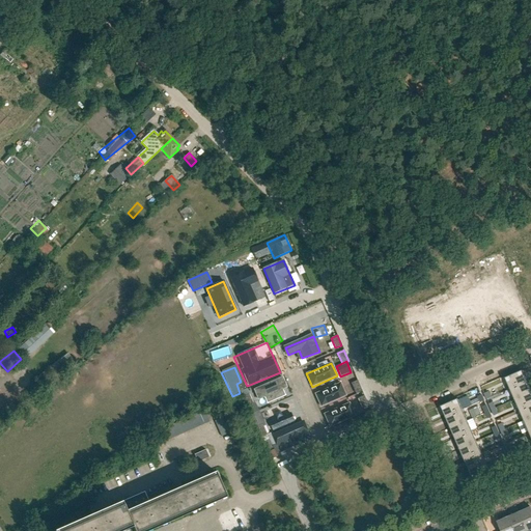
[(522,371),(505,379),(509,389),(527,382),(522,371)]
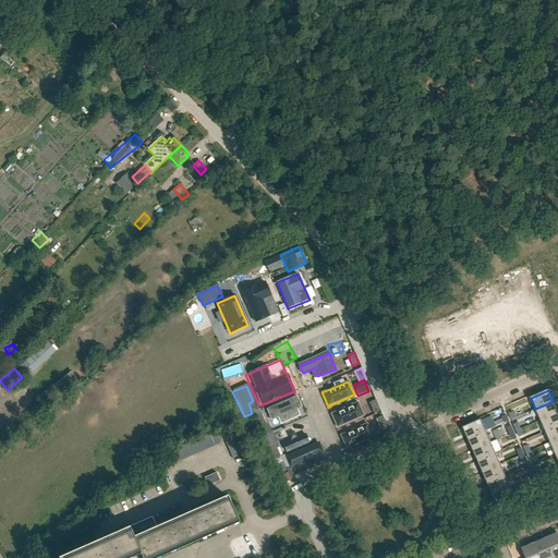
[(303,411),(296,395),(266,409),(273,424),(303,411)]
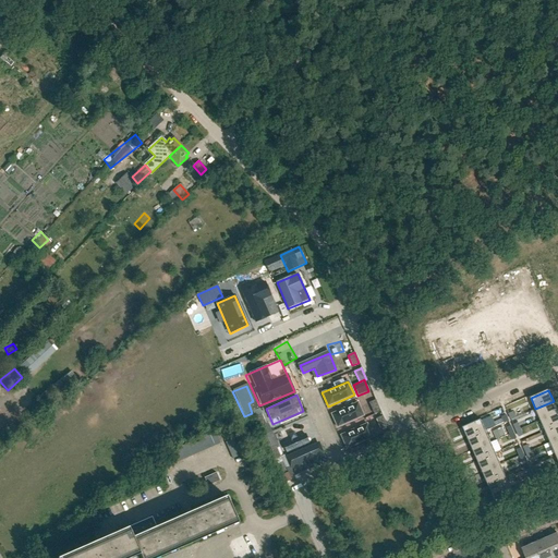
[(249,403),(252,413),(258,410),(254,400),(253,401),(249,403)]
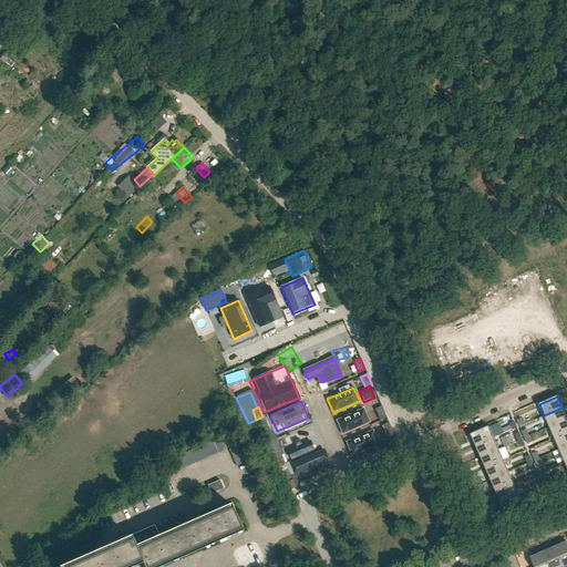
[(380,421),(387,418),(381,406),(374,410),(380,421)]
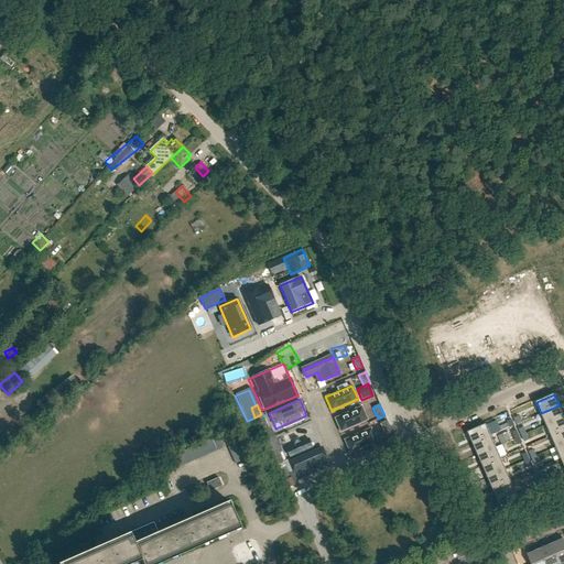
[(563,415),(560,405),(541,413),(546,425),(563,416),(563,415)]
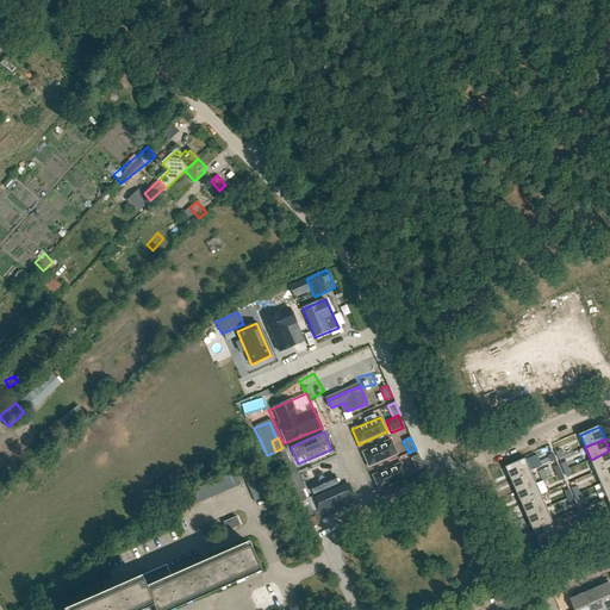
[(391,440),(362,453),(368,467),(397,455),(391,440)]
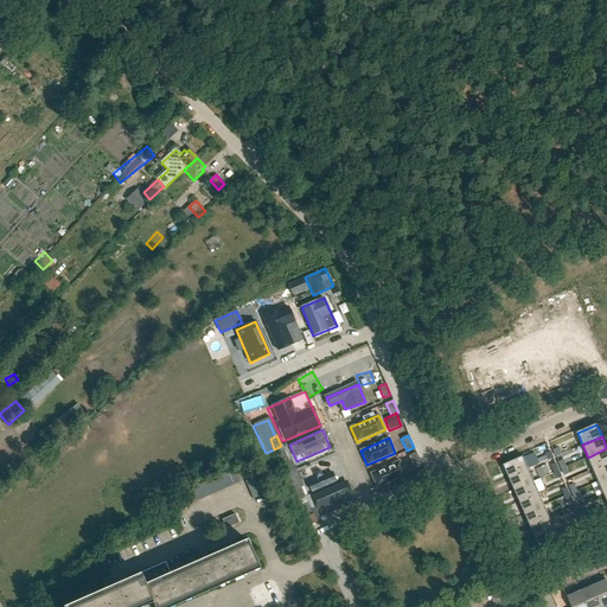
[(606,448),(588,458),(593,470),(606,462),(606,448)]
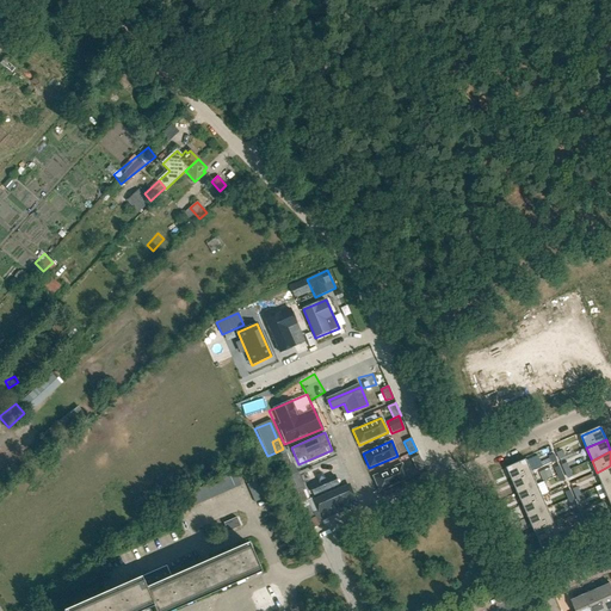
[(284,469),(290,467),(285,456),(279,458),(284,469)]
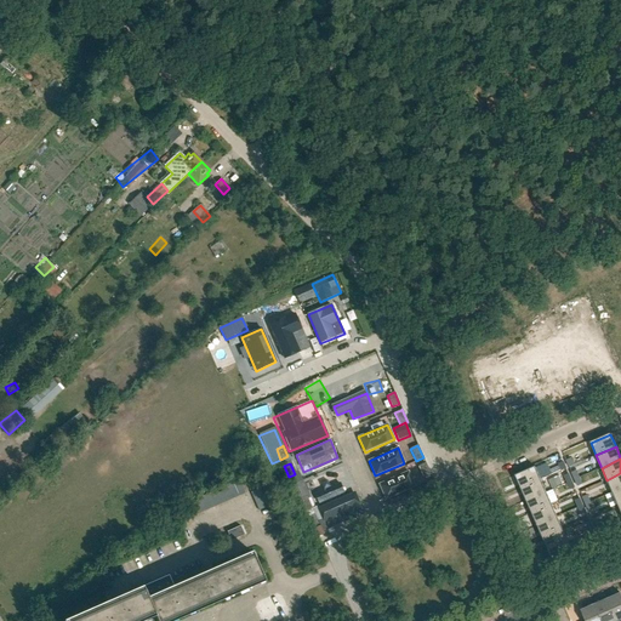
[(426,463),(425,463),(419,466),(423,478),(431,476),(426,463)]
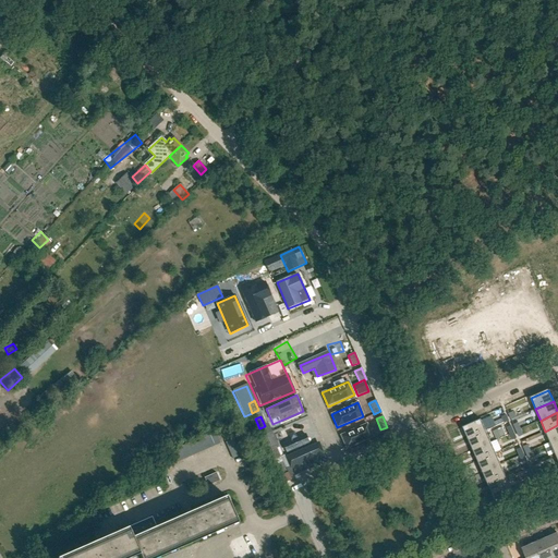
[(489,416),(481,421),(486,431),(494,427),(489,416)]
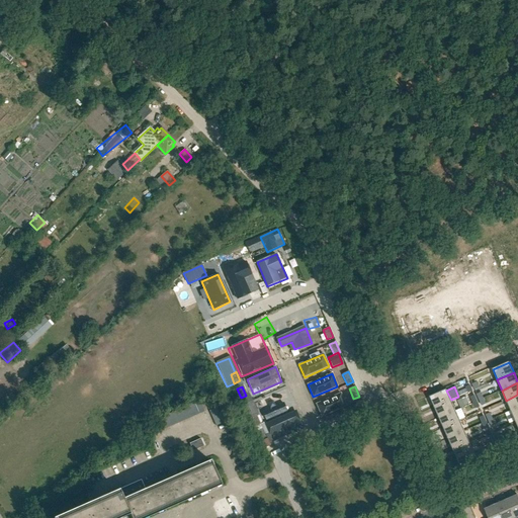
[(259,401),(265,414),(290,403),(284,389),(259,401)]
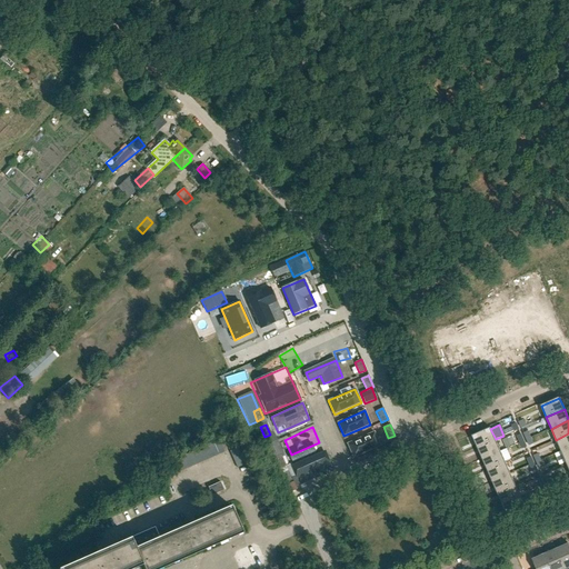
[(490,428),(472,436),(477,448),(496,440),(496,439),(490,429),(490,428)]
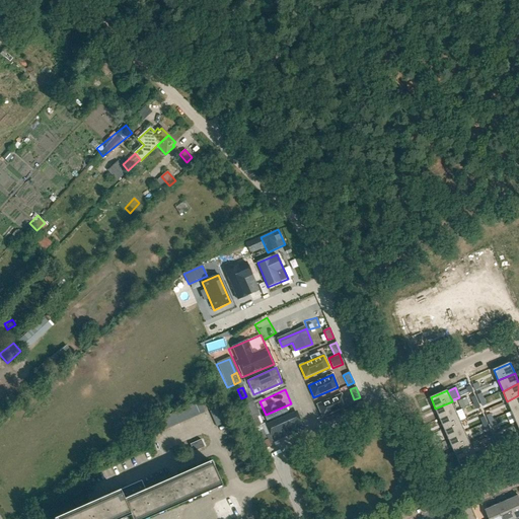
[(322,418),(347,406),(341,394),(316,404),(322,418)]
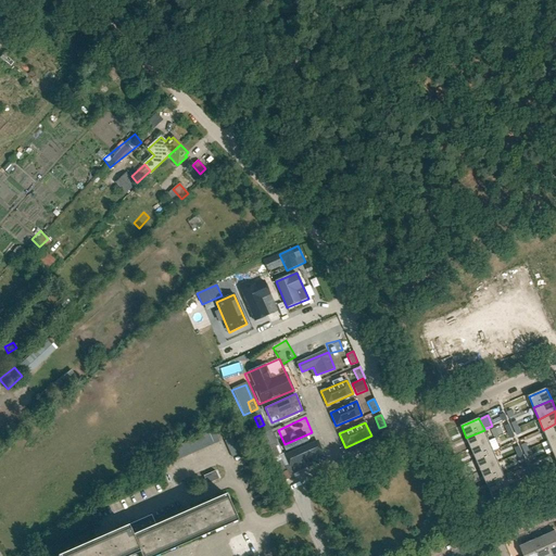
[(555,424),(543,430),(548,441),(555,437),(555,424)]
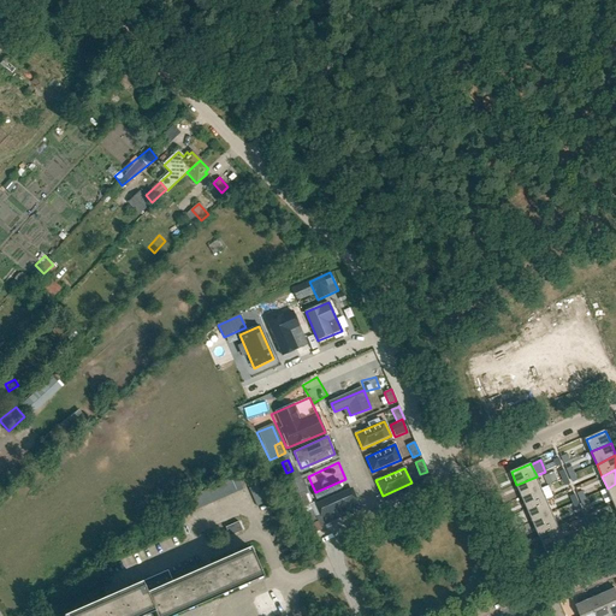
[(537,477),(516,485),(522,497),(542,489),(537,477)]
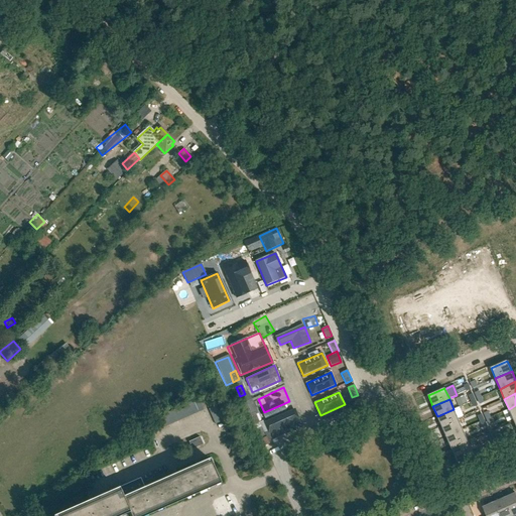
[(194,402),(199,412),(204,410),(199,400),(194,402)]
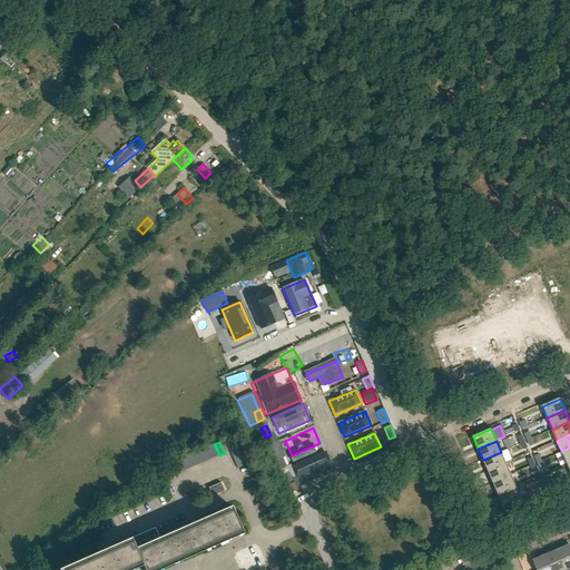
[(267,444),(272,454),(278,452),(274,442),(267,444)]
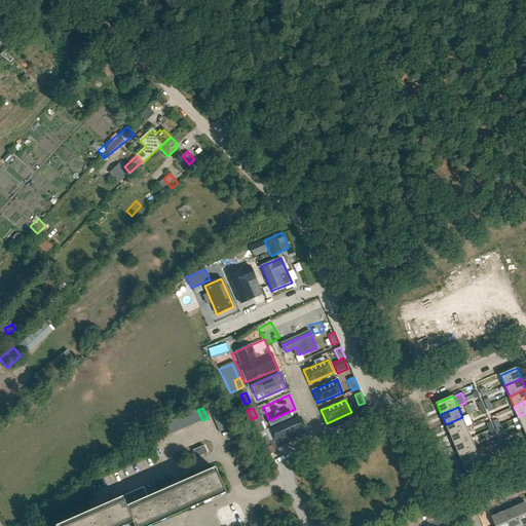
[(192,413),(197,423),(202,420),(197,410),(192,413)]
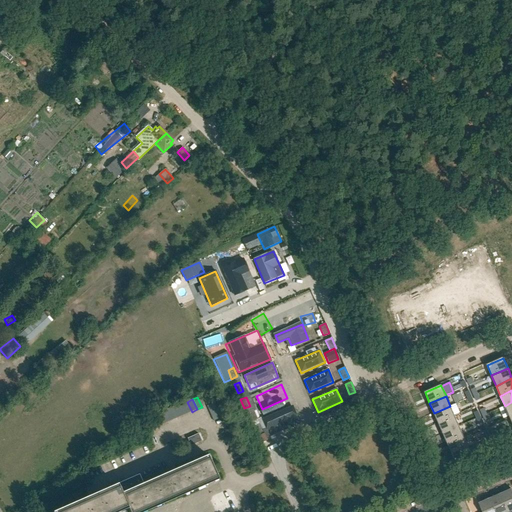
[(182,404),(187,414),(192,412),(187,402),(182,404)]
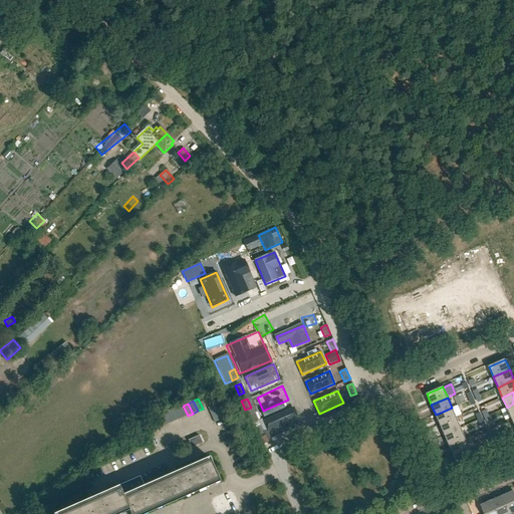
[(208,408),(210,413),(219,409),(217,404),(208,408)]
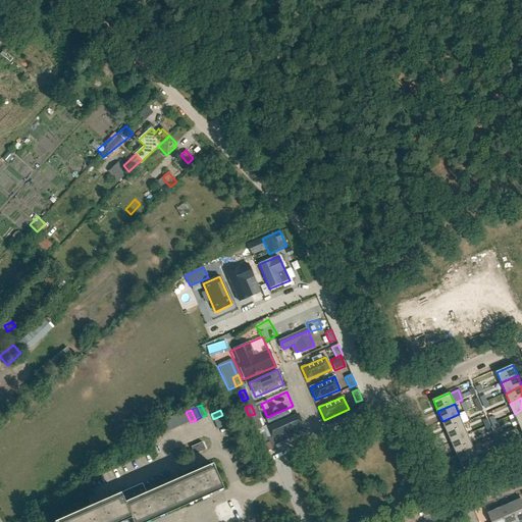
[(180,414),(186,424),(191,422),(186,412),(180,414)]
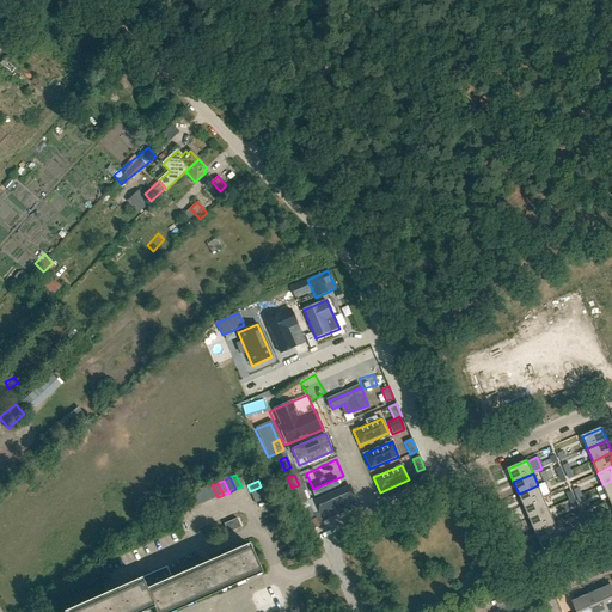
[(539,485),(544,496),(550,494),(545,483),(539,485)]
